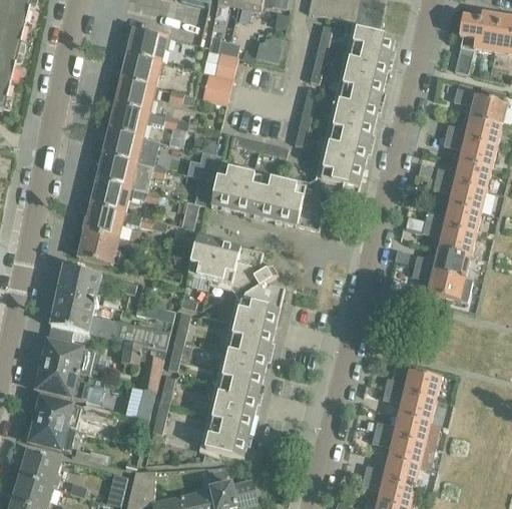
[(0,108),(1,109),(28,0),(0,0),(0,108)]
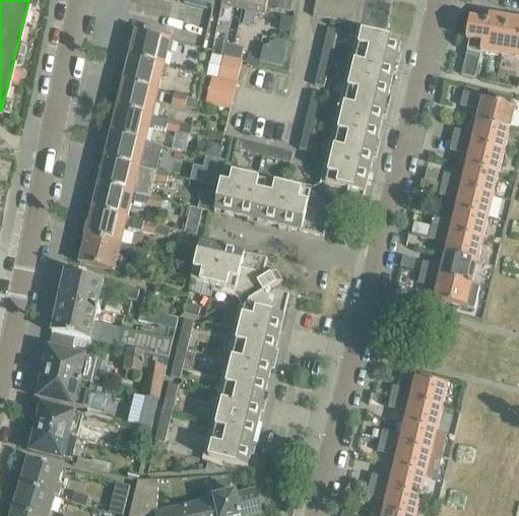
[(244,0),(243,7),(263,11),(265,5),(266,0),(244,0)]
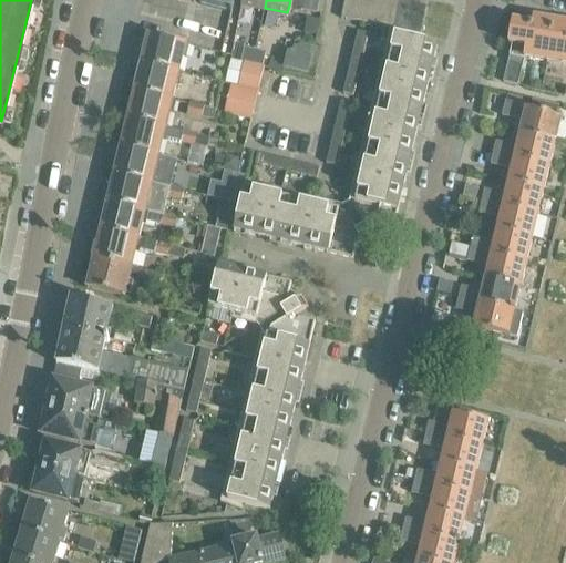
[(304,0),(302,8),(312,10),(315,10),(316,0),(304,0)]
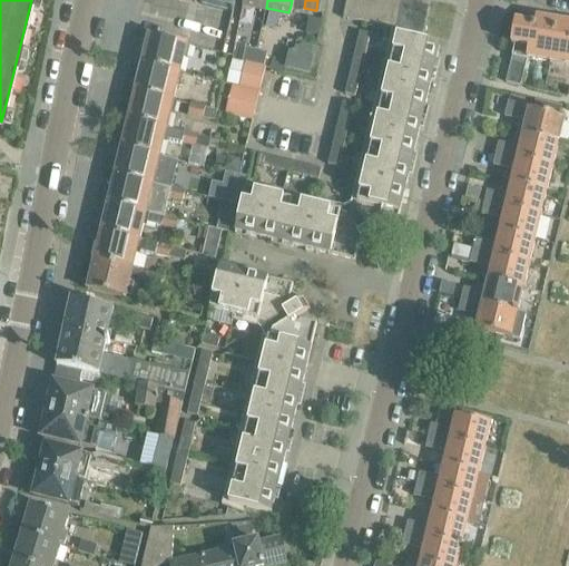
[(345,0),(343,15),(356,17),(359,0),(345,0)]
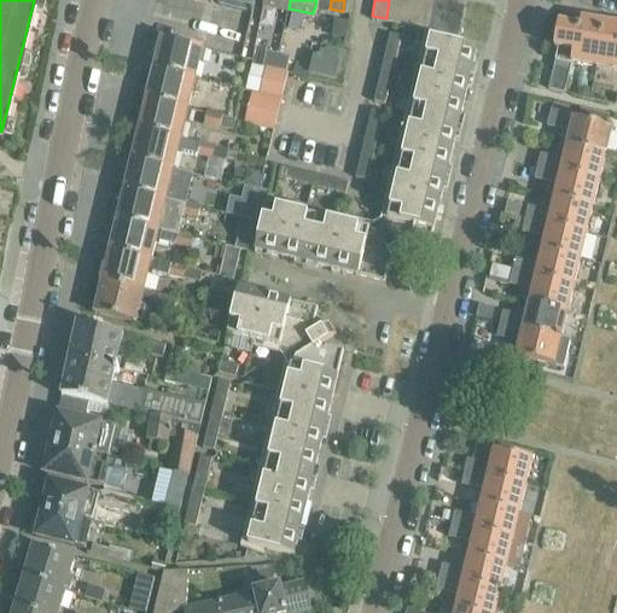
[(389,0),(386,18),(400,21),(403,0),(389,0)]
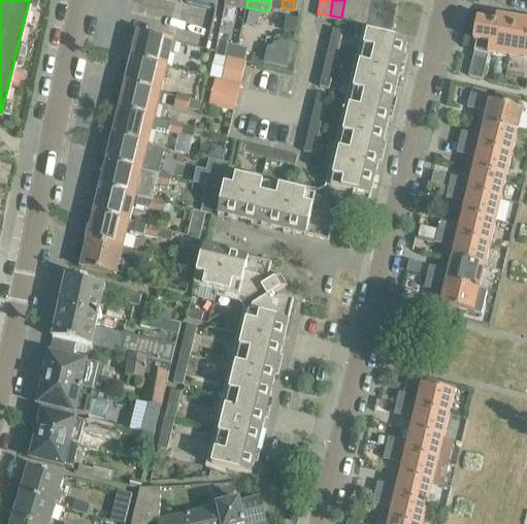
[(344,0),(341,18),(354,21),(357,0),(344,0)]
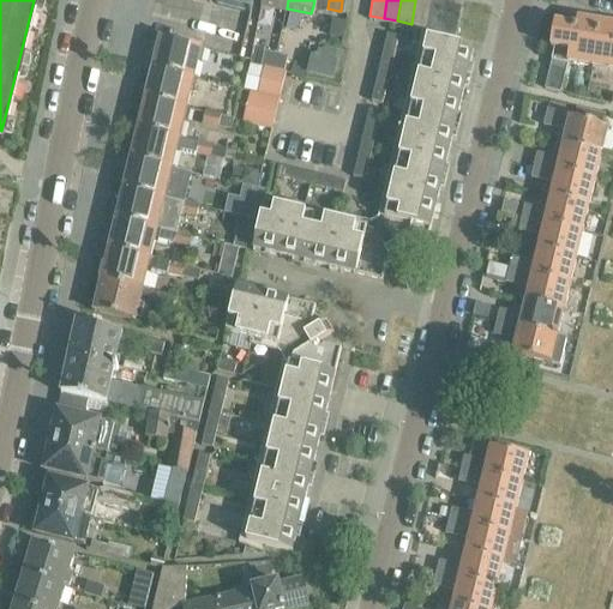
[(415,0),(412,24),(426,26),(431,0),(415,0)]
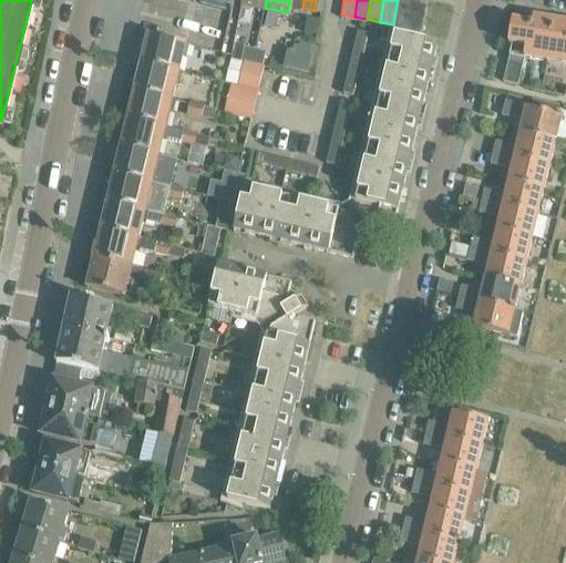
[(412,0),(398,0),(393,24),(407,28),(412,0)]
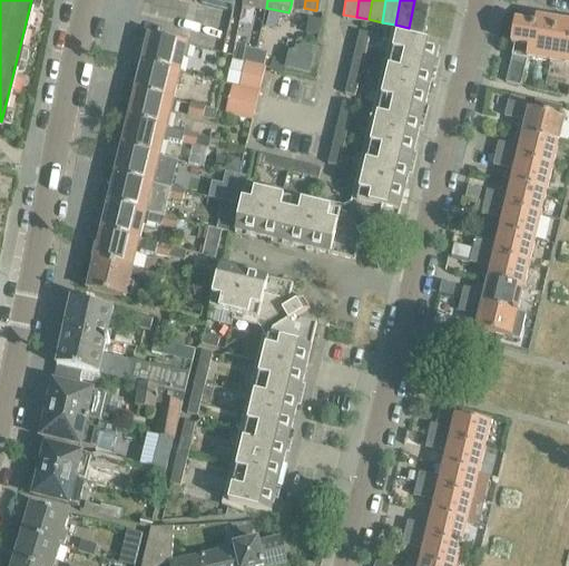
[(428,2),(414,0),(409,28),(422,30),(428,2)]
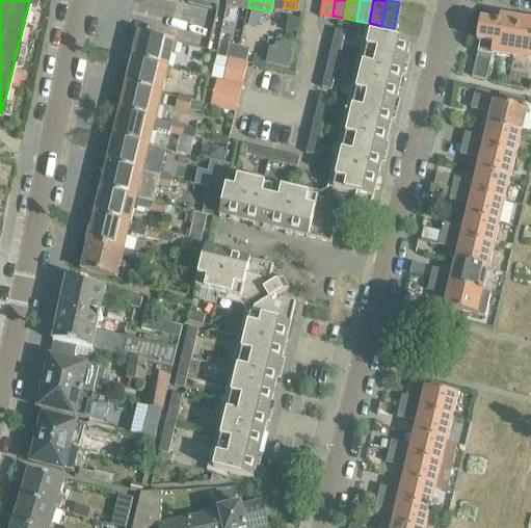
[(284,27),(296,30),(299,15),(287,12),(284,27)]
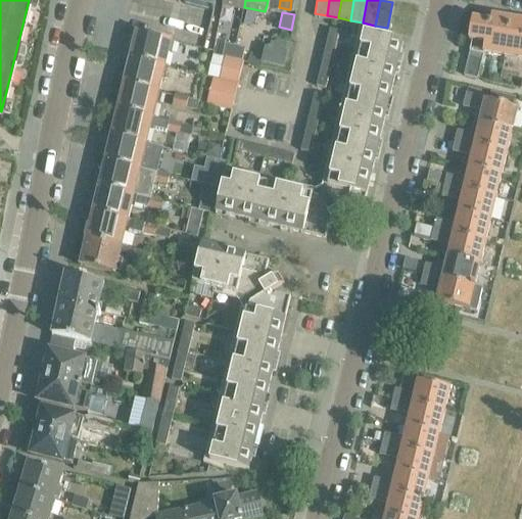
[(511,16),(510,16),(491,13),(490,19),(472,16),(469,37),(472,37),(484,40),(482,48),(504,52),(504,49),(506,50),(511,16)]
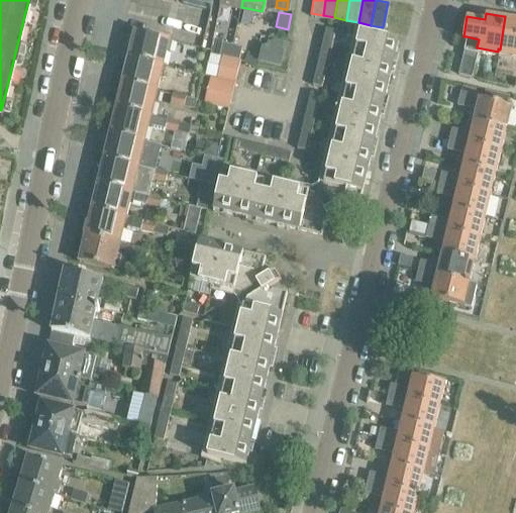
[(515,18),(505,16),(500,49),(511,52),(511,54),(515,55),(515,18)]
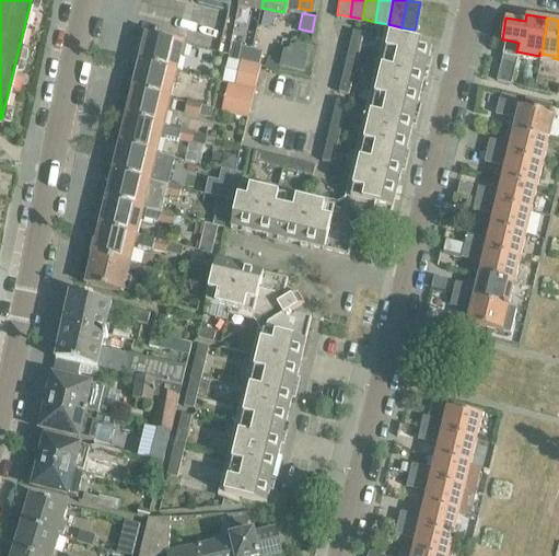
[(362,30),(352,27),(349,39),(359,43),(362,30)]
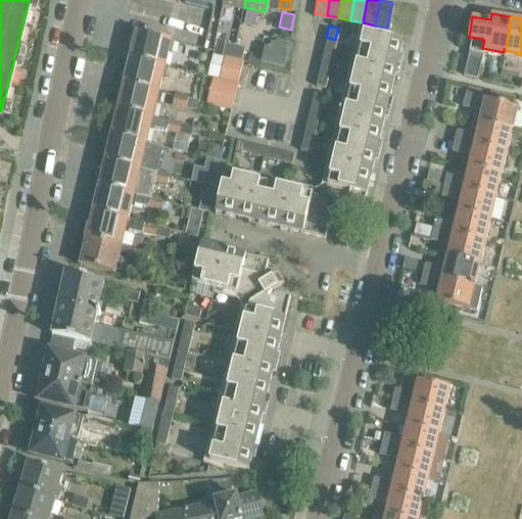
[(134,36),(130,53),(164,61),(169,48),(171,48),(174,37),(137,28),(136,29),(138,29),(136,37),(134,36)]
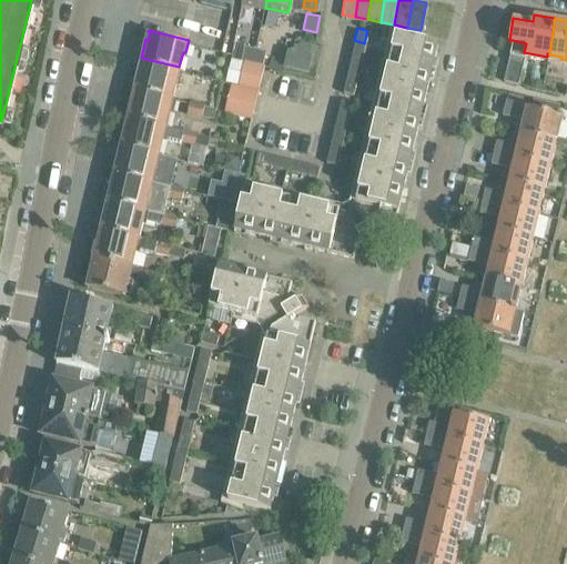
[(366,247),(376,239),(371,230),(375,228),(391,232),(436,42),(394,32),(388,56),(382,54),(376,79),(383,81),(372,126),(365,124),(360,149),(366,151),(355,198),(338,208),(292,197),(293,190),(269,183),(266,190),(243,184),(240,201),(233,227),(353,255),(356,240),(356,239),(360,237),(366,247)]
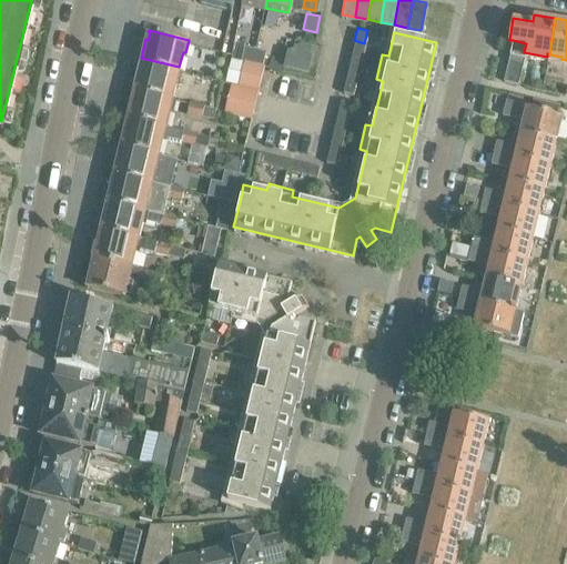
[(362,56),(364,43),(354,40),(351,53),(362,56)]
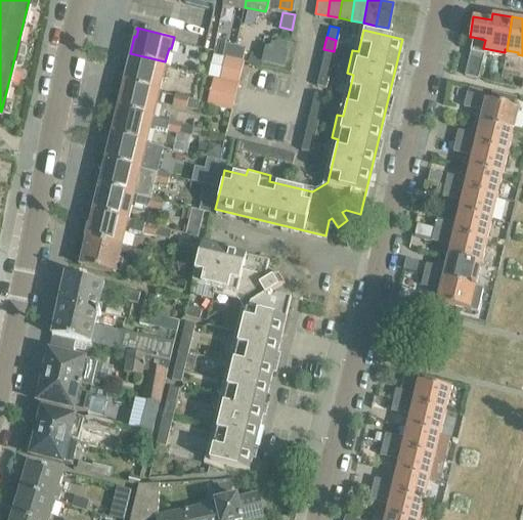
[(473,37),(472,44),(471,45),(483,48),(485,40),(473,37)]
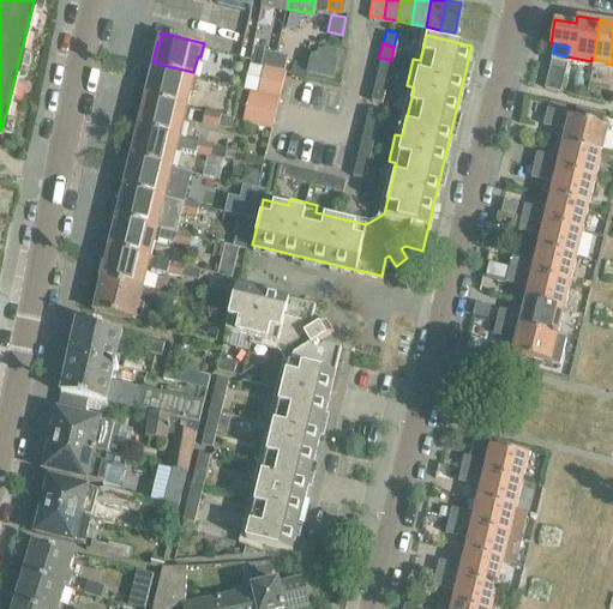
[(270,65),(274,48),(263,46),(259,62),(264,62),(270,65)]
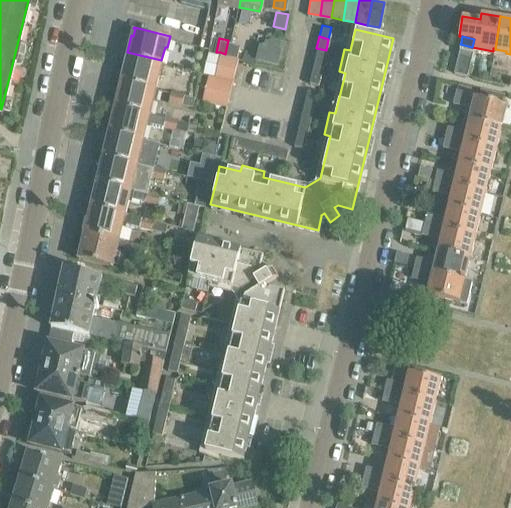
[(261,44),(259,44),(256,57),(277,61),(280,49),(278,48),(280,40),(271,38),(265,39),(264,42),(261,42),(261,44)]
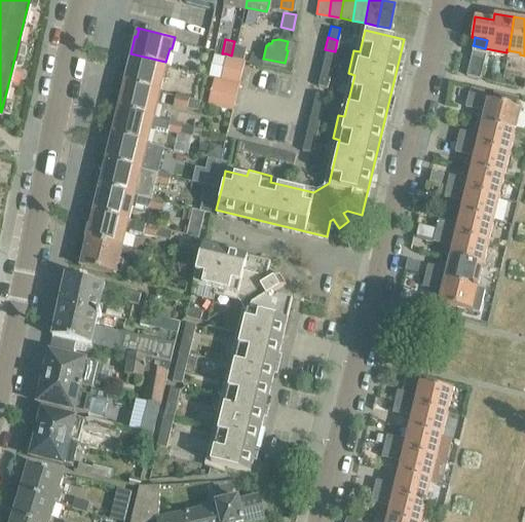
[(245,43),(234,41),(231,56),(241,58),(245,43)]
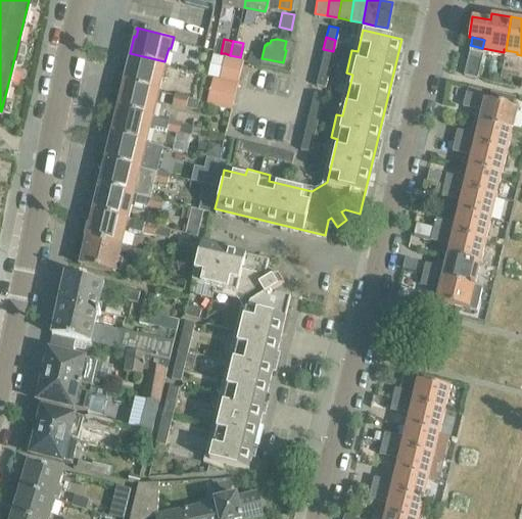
[(480,57),(482,48),(470,45),(468,54),(480,57)]
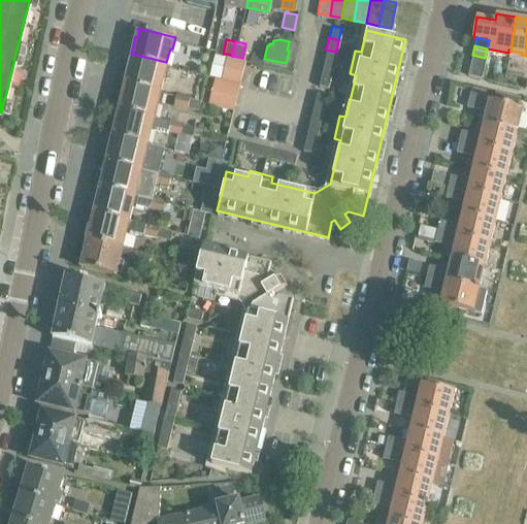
[(336,52),(326,50),(324,61),(333,63),(336,52)]
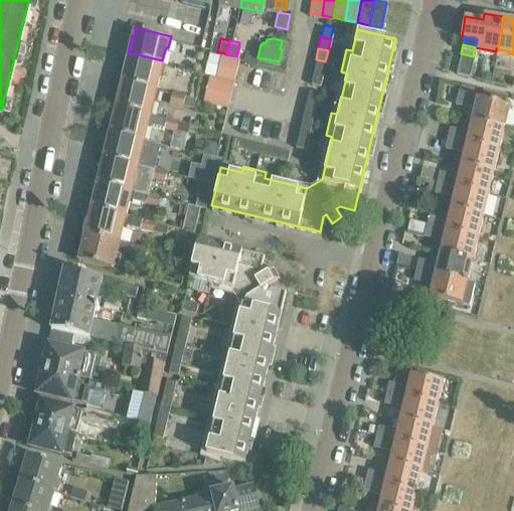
[(126,61),(122,77),(156,86),(160,72),(162,72),(165,61),(162,60),(128,52),(128,53),(130,54),(128,61),(126,61)]
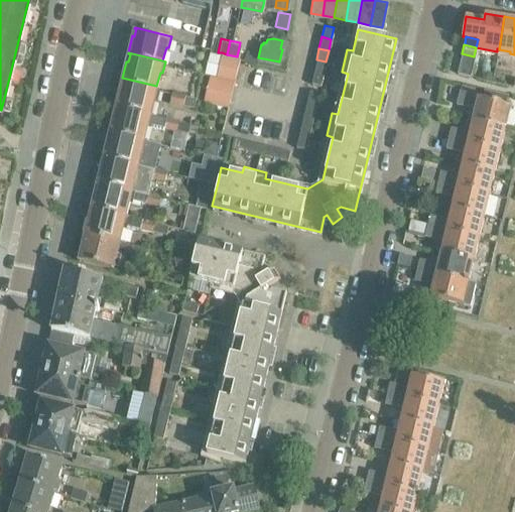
[(237,56),(227,54),(222,52),(217,75),(234,79),(239,56),(237,56)]
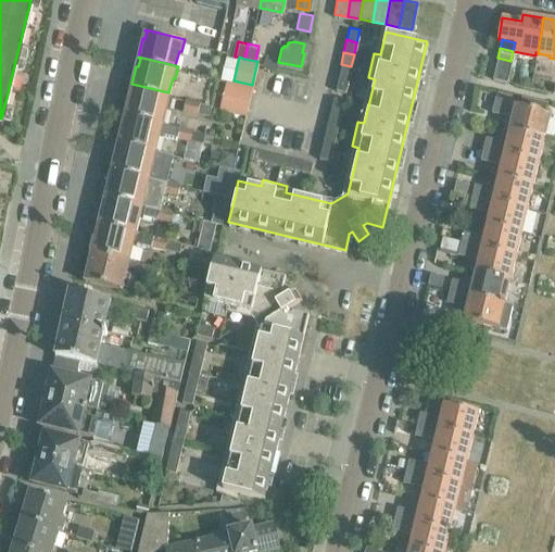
[(497,58),(495,66),(508,70),(511,61),(497,58)]
